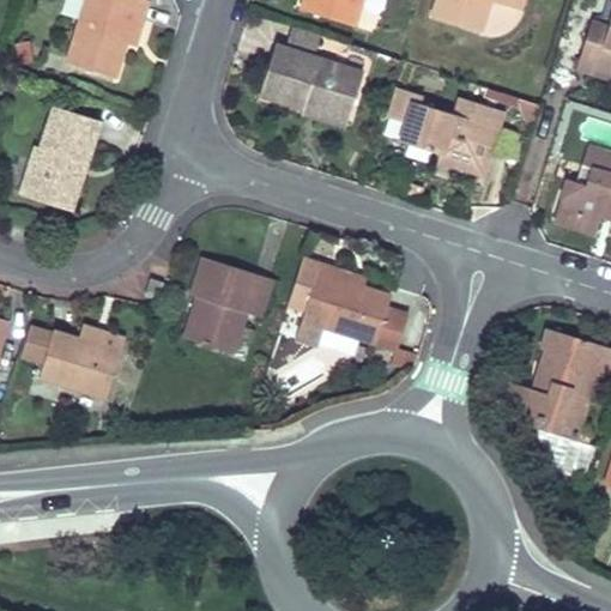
[(89,0),(70,62),(118,76),(127,43),(135,16),(145,19),(151,0),(89,0)]
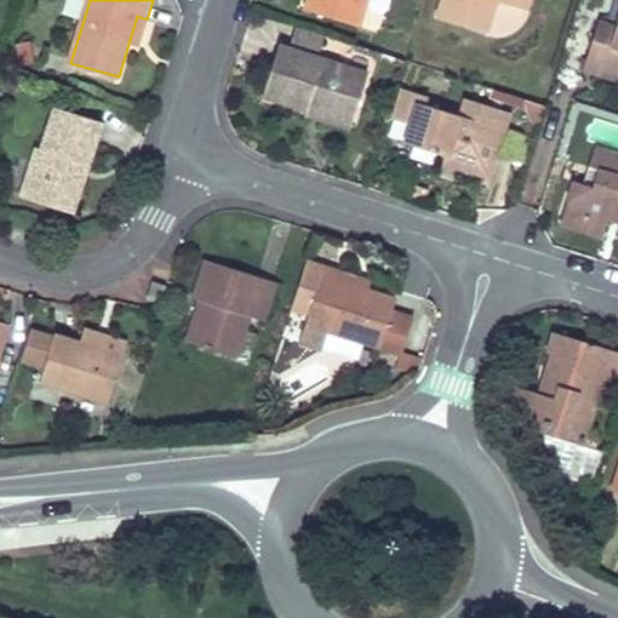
[(314,0),(312,9),(358,23),(364,0),(314,0)]
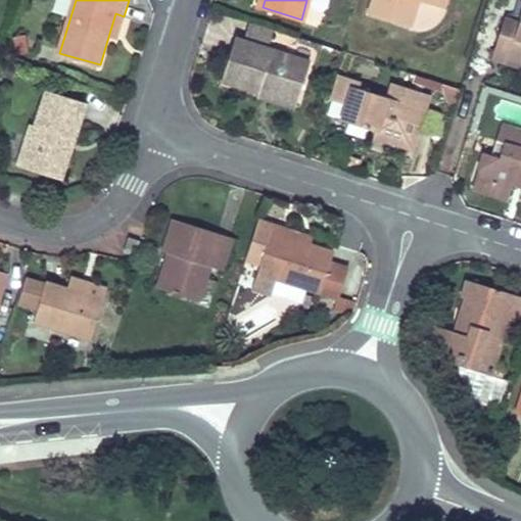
[(372,0),(370,8),(411,22),(418,0),(430,0),(445,5),(446,0),(372,0)]
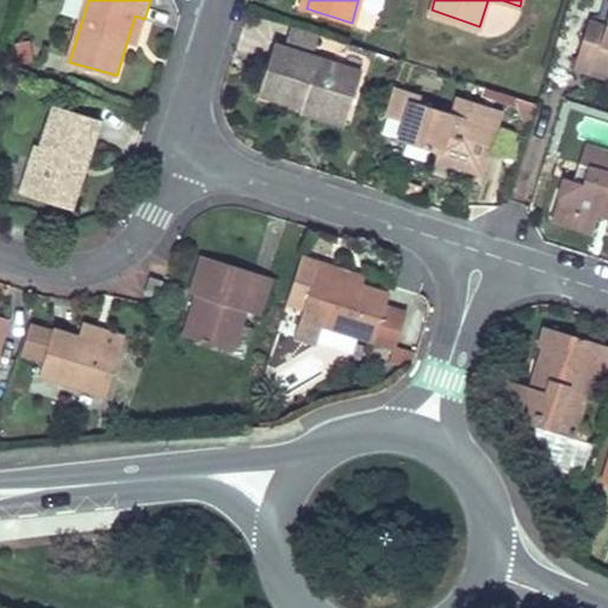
[(144,19),(135,16),(126,43),(136,45),(144,19)]
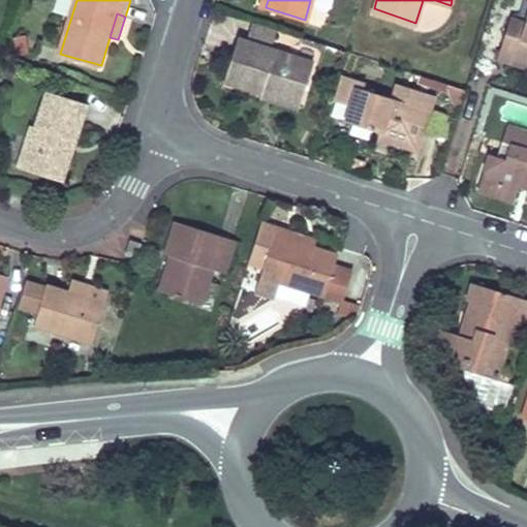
[(526,22),(510,17),(497,58),(513,62),(526,22)]
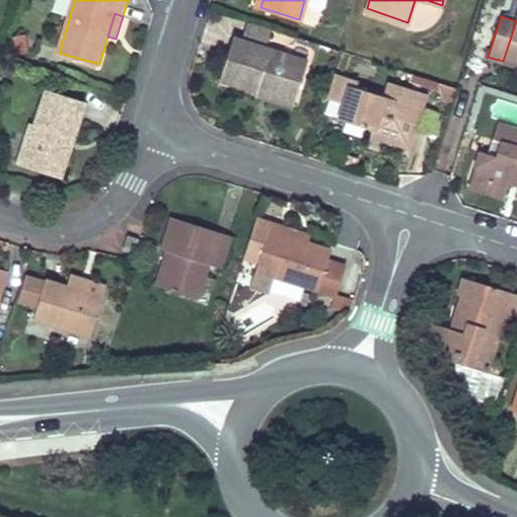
[(516,21),(503,61),(516,66),(516,21)]
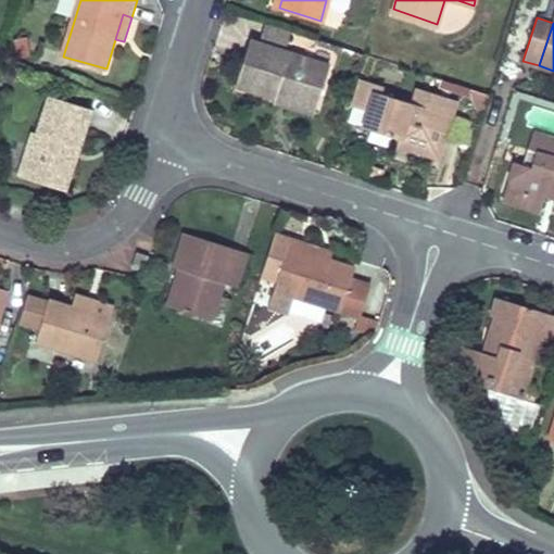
[(20,37),(11,40),(20,60),(28,55),(20,37)]
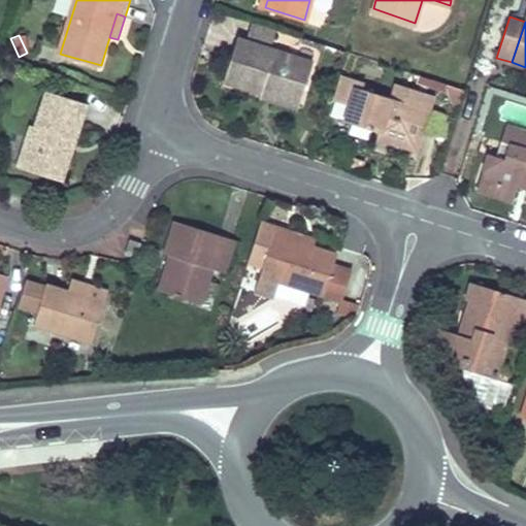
[(313,62),(238,38),(225,81),(263,93),(264,87),(301,98),(313,62)]
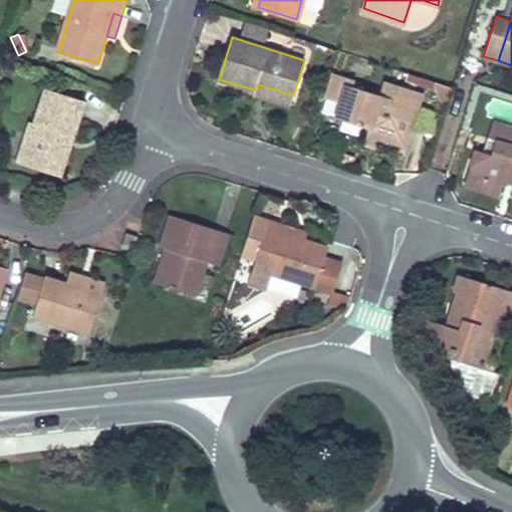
[(404,87),(445,99),(449,86),(409,73),(404,87)]
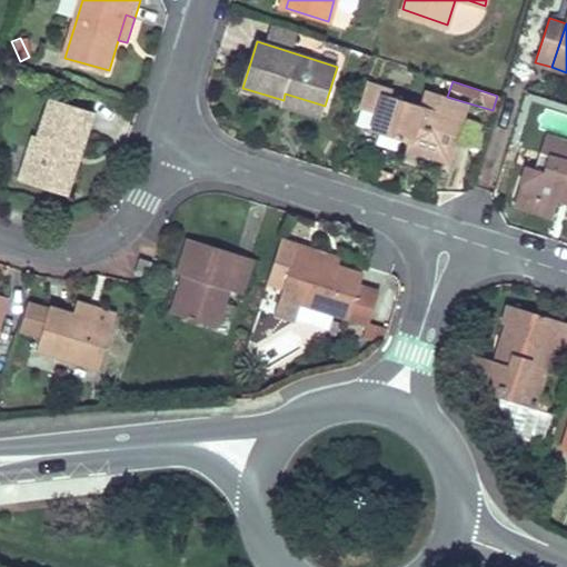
[(325,106),(285,93),(284,100),(282,103),(321,116),(325,106)]
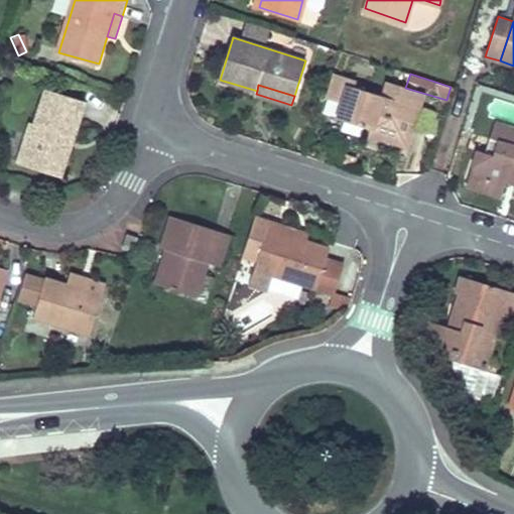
[(383,96),(348,85),(337,118),(373,129),(378,113),(383,96)]
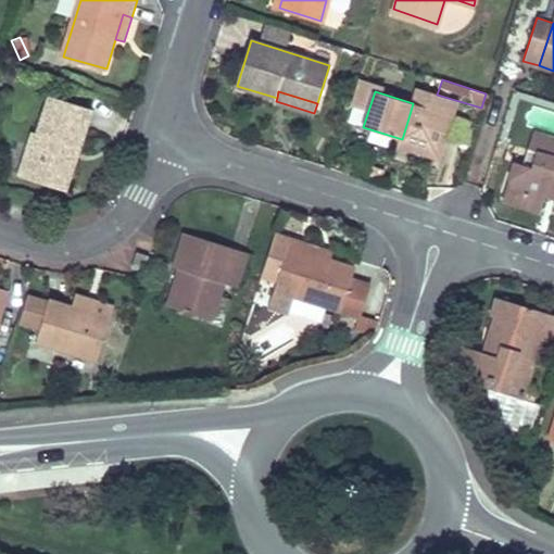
[(80,148),(92,110),(49,96),(37,134),(32,133),(19,177),(57,188),(70,145),(80,148)]
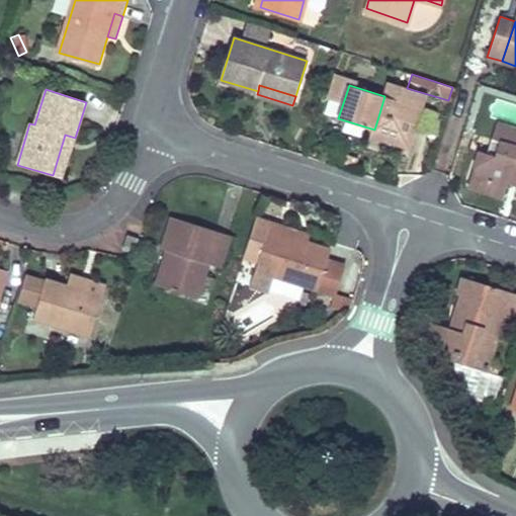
[(392,98),(384,96),(379,113),(387,115),(392,98)]
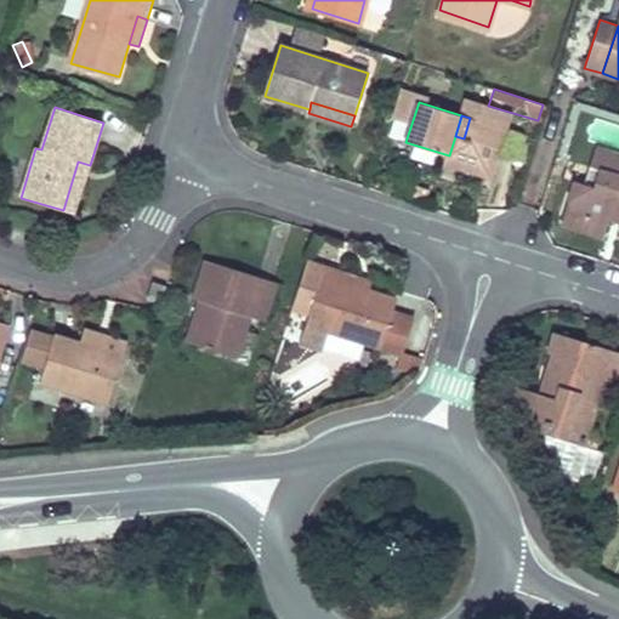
[(505,129),(470,118),(464,138),(489,147),(498,151),(505,129)]
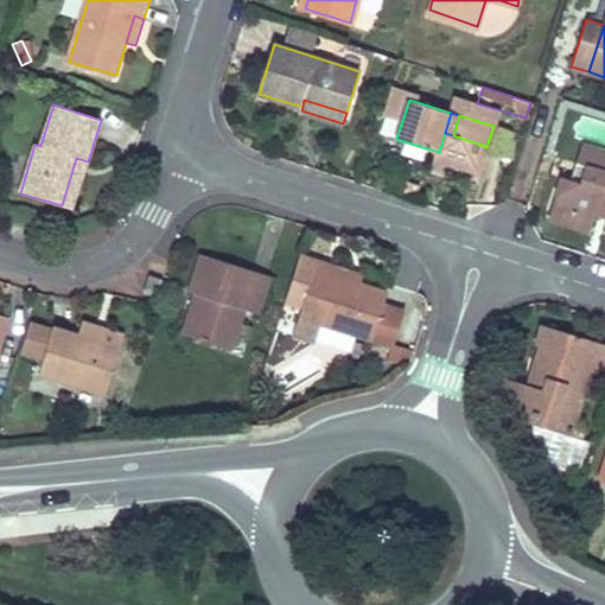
[(486,147),(478,144),(473,161),(439,152),(437,159),(478,173),(486,147)]
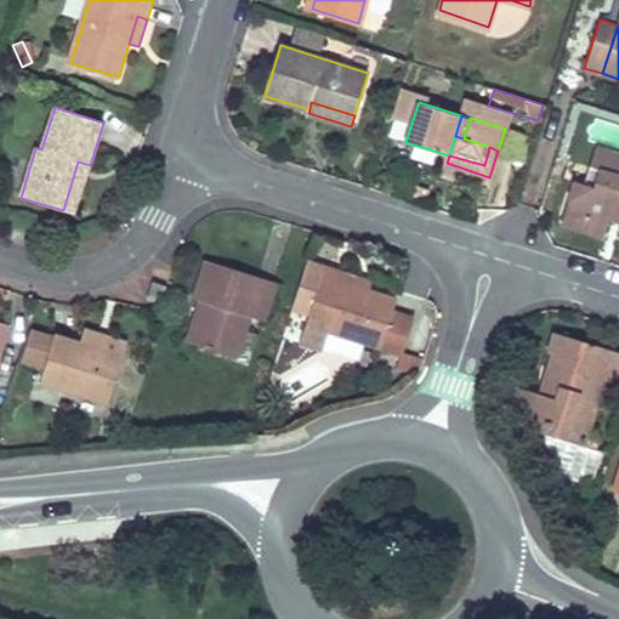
[(618,153),(596,147),(589,166),(600,170),(594,187),(583,183),(575,180),(566,211),(608,225),(609,219),(612,210),(618,213),(618,153)]
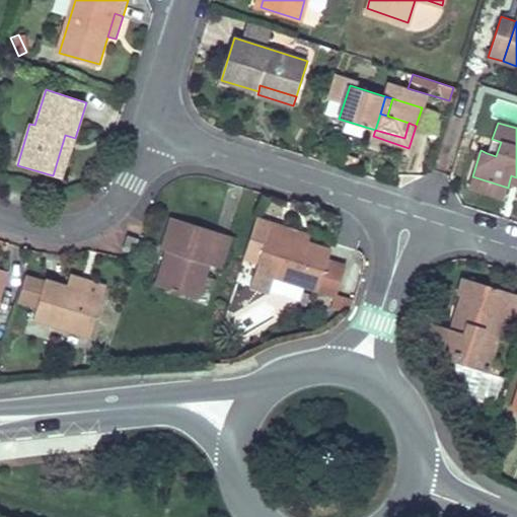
[(62,178),(75,138),(65,135),(53,175),(62,178)]
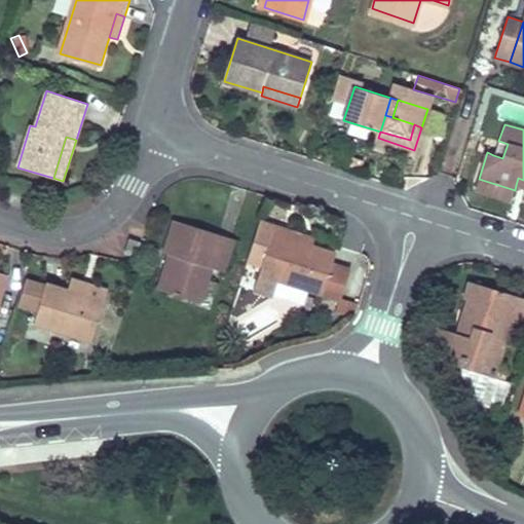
[(508,144),(498,141),(493,155),(502,158),(508,144)]
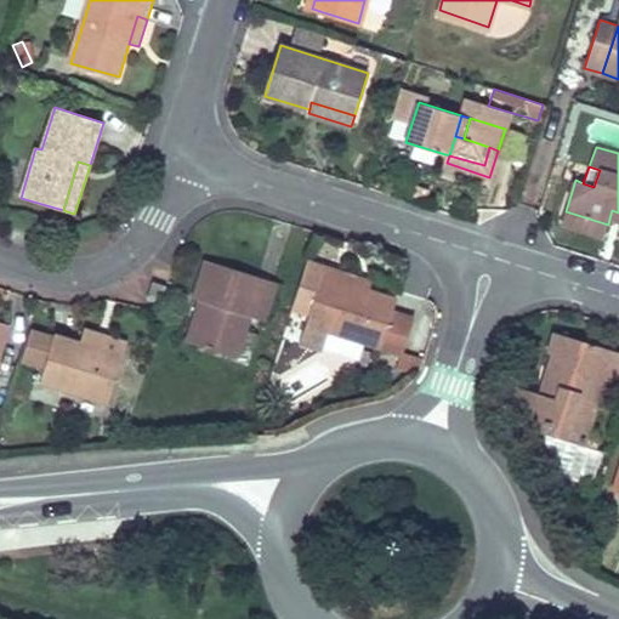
[(276,279),(206,257),(194,296),(199,297),(211,301),(200,341),(238,352),(251,313),(265,317),(276,279)]
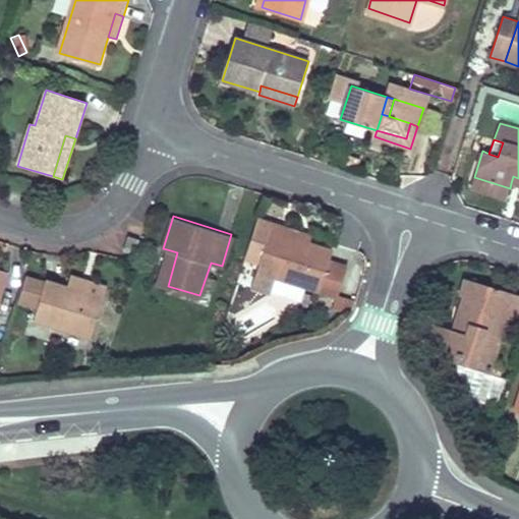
[(290,227),(275,221),(260,270),(322,290),(335,250),(309,243),(288,235),(290,227)]
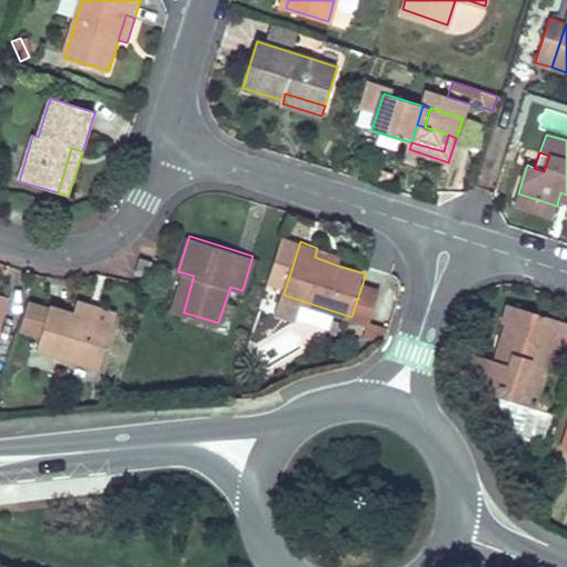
[(341,255),(317,248),(315,257),(338,266),(341,255)]
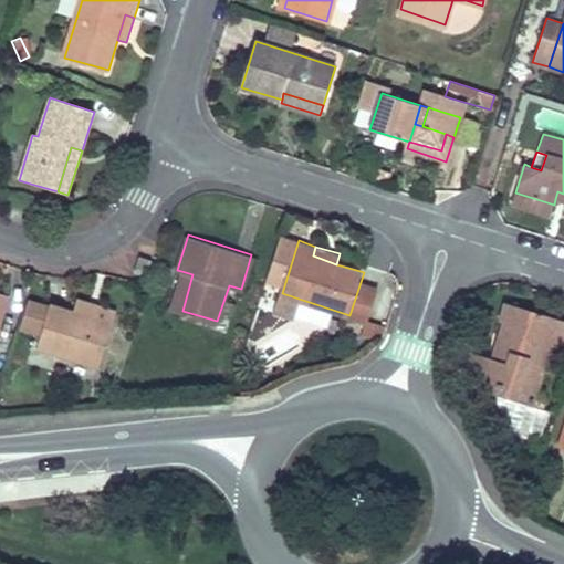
[(152,259),(141,256),(136,271),(147,274),(152,259)]
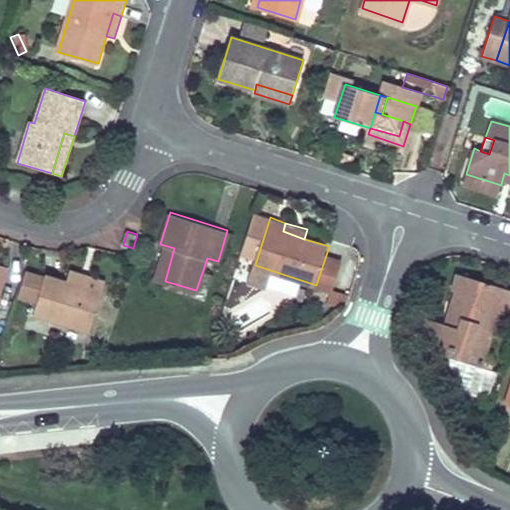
[(174,248),(164,245),(155,277),(165,281),(174,248)]
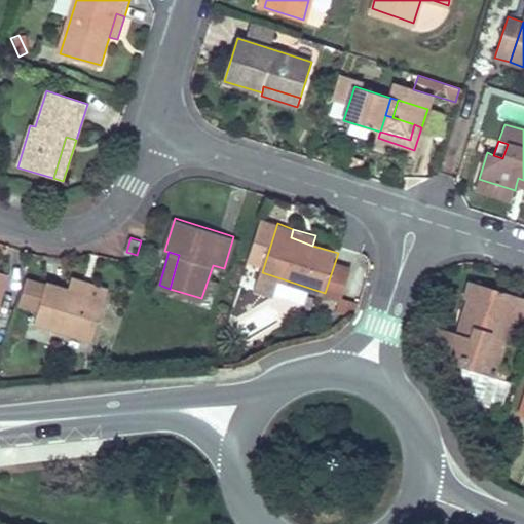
[(10,277),(0,273),(0,282),(8,285),(10,277)]
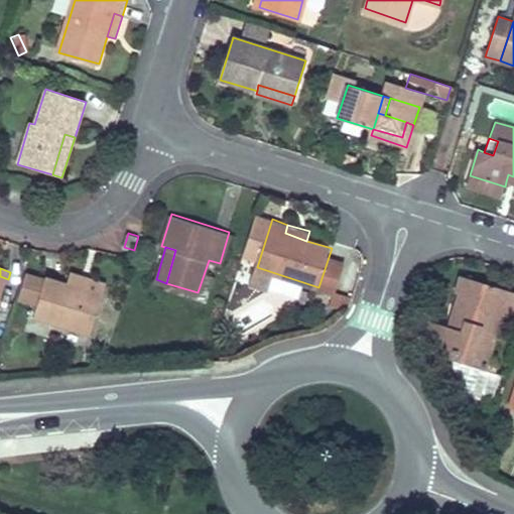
[(107,282),(70,272),(67,283),(103,295),(107,282)]
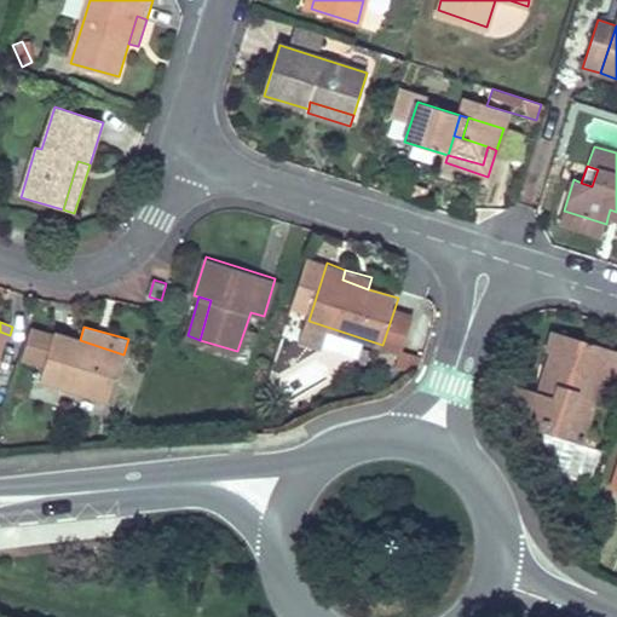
[(36,330),(28,361),(45,365),(55,335),(36,330)]
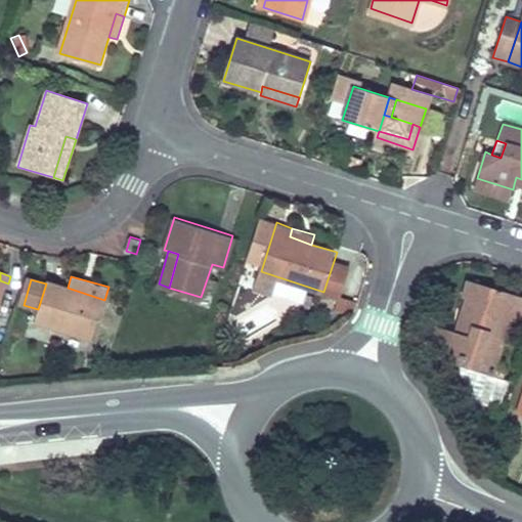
[(518,296),(469,280),(463,297),(468,298),(474,301),(467,324),(474,328),(470,338),(455,334),(445,330),(439,349),(445,361),(476,372),(479,360),(495,366),(518,296)]
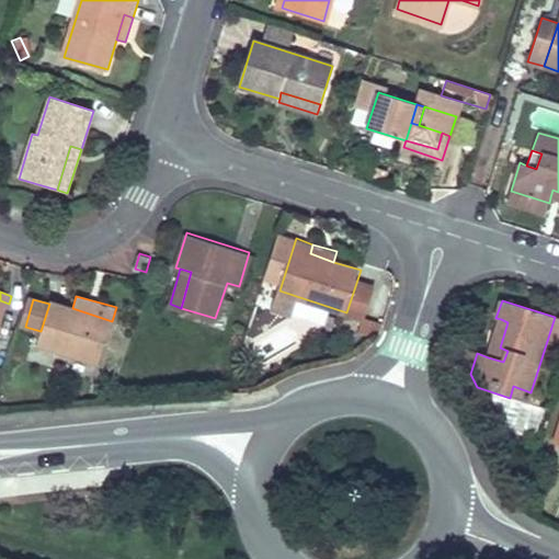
[(112,321),(49,301),(49,304),(41,331),(37,344),(99,363),(112,321)]
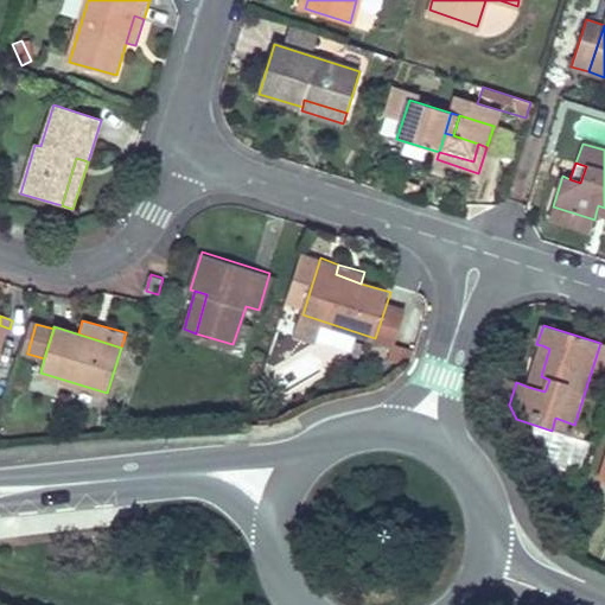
[(549,349),(542,345),(528,387),(545,392),(549,380),(541,376),(549,349)]
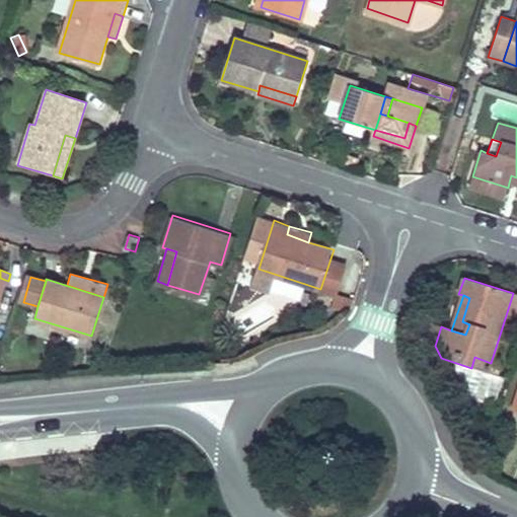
[(441,326),(434,324),(429,337),(435,346),(441,326)]
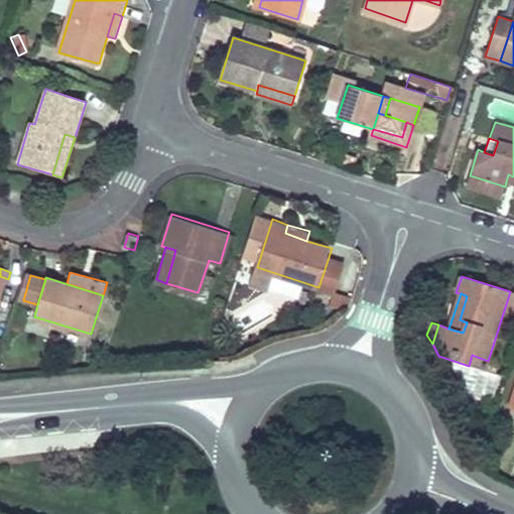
[(488,361),(472,355),(469,366),(485,370),(488,361)]
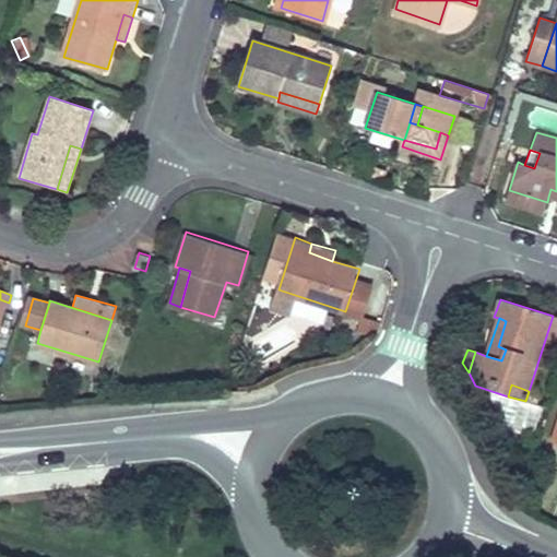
[(508,396),(500,419),(534,430),(541,407),(508,396)]
